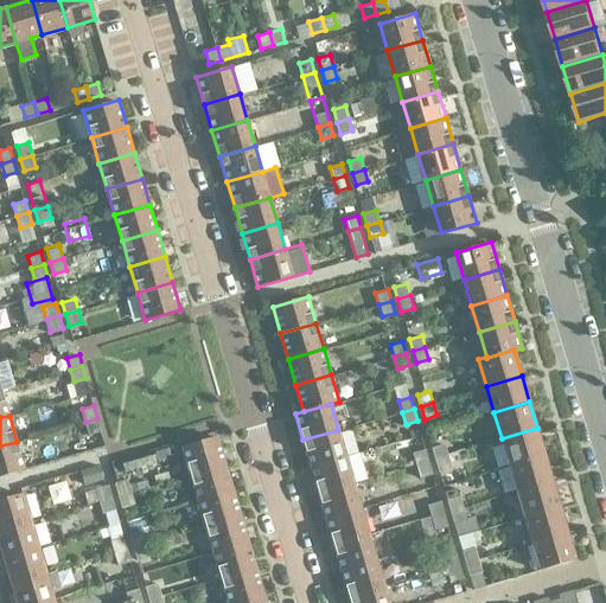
[(97,418),(85,422),(89,434),(101,430),(97,418)]
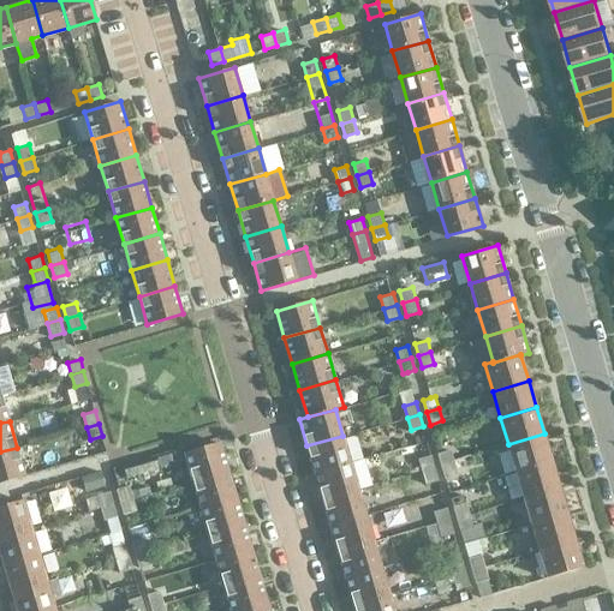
[(508,444),(516,471),(552,460),(544,433),(508,444)]
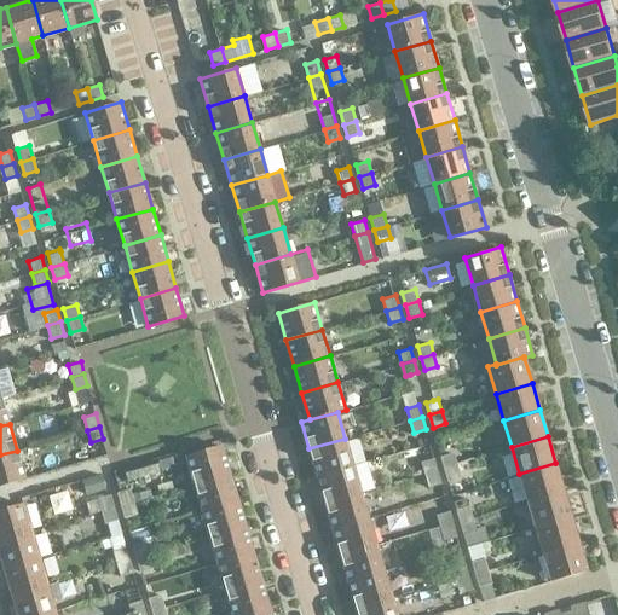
[(345,439),(309,448),(317,475),(353,465),(345,439)]
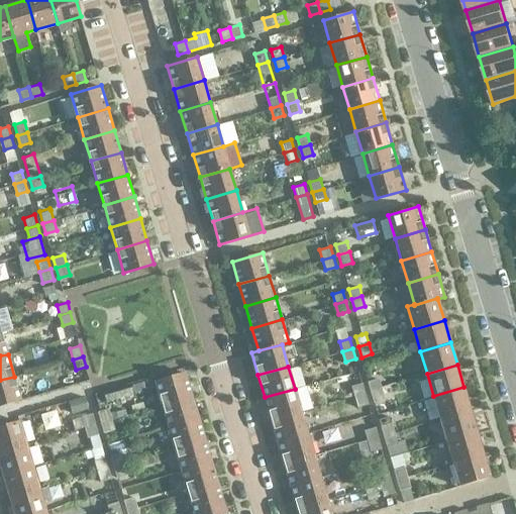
[(156,381),(163,404),(192,395),(186,372),(156,381)]
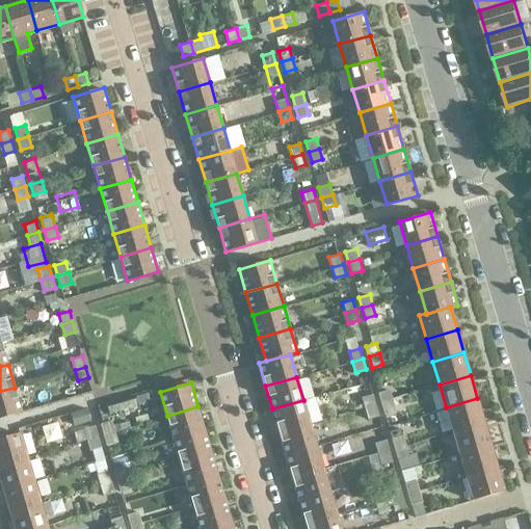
[(15,388),(0,391),(0,417),(22,411),(15,388)]
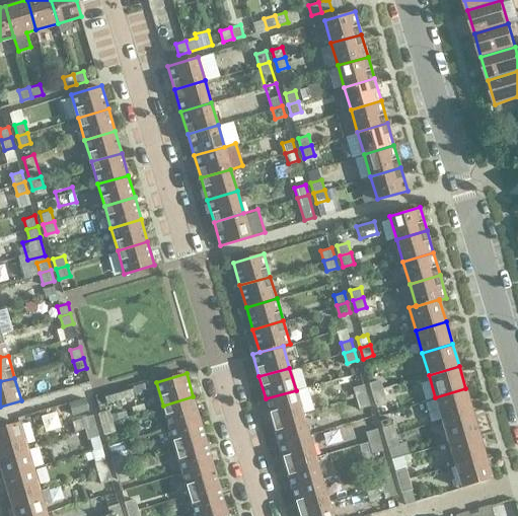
[(369,382),(372,392),(383,389),(380,379),(369,382)]
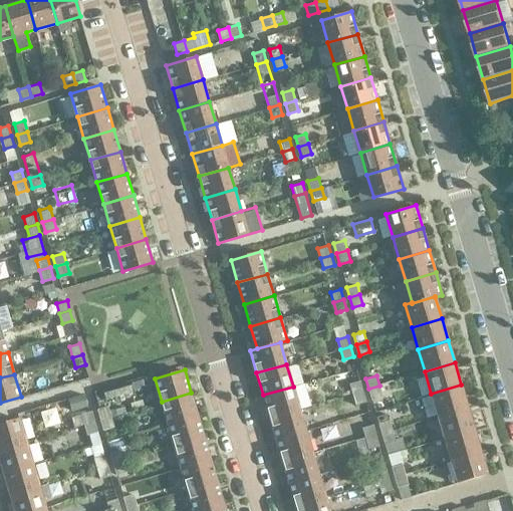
[(142,379),(131,382),(133,390),(144,387),(142,379)]
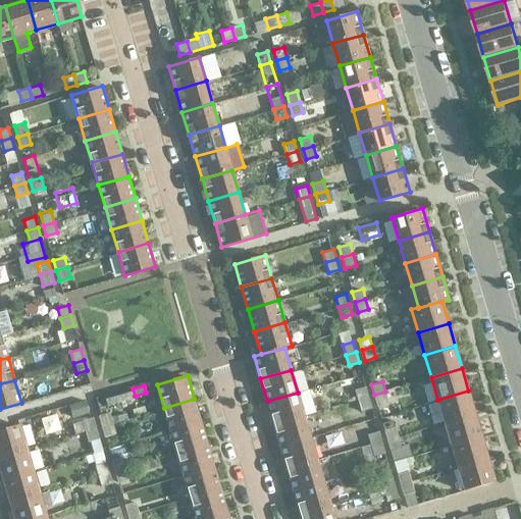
[(355,390),(358,400),(369,397),(366,386),(355,390)]
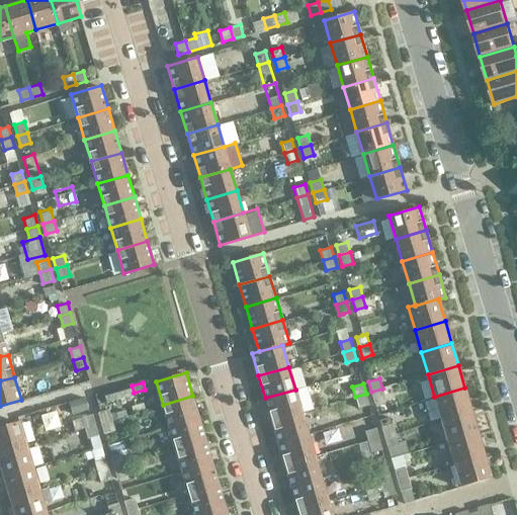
[(132,385),(104,394),(107,403),(135,395),(134,393),(132,385)]
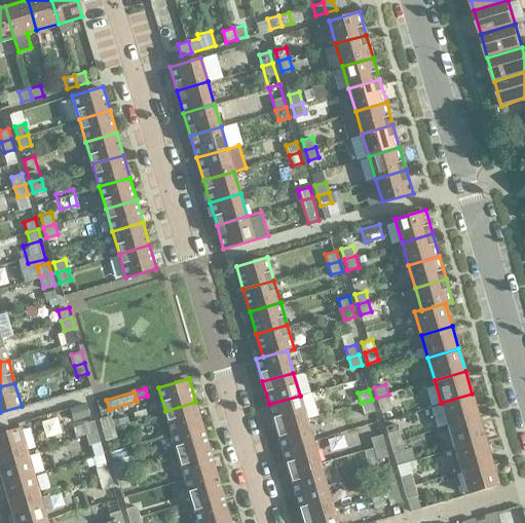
[(472,394),(441,403),(448,425),(478,416),(472,394)]
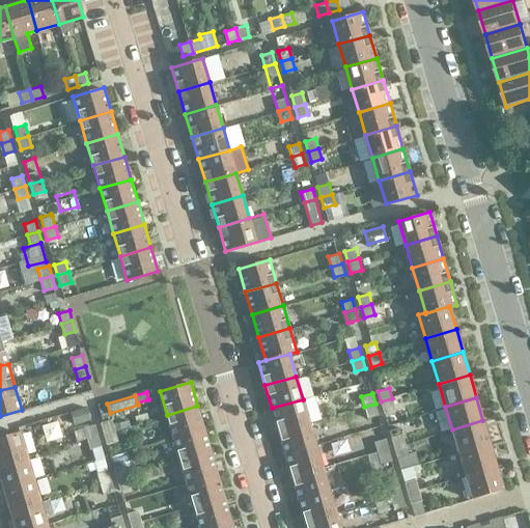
[(392,398),(381,401),(384,412),(395,409),(392,398)]
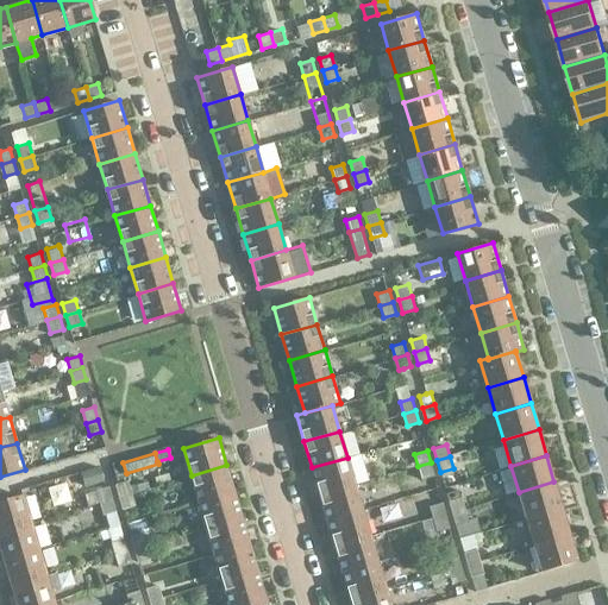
[(319,493),(355,483),(348,458),(312,467),(319,493)]
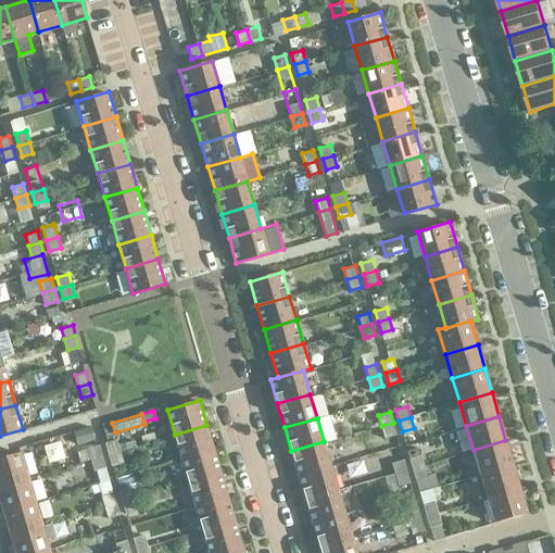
[(393,423),(381,426),(385,437),(396,434),(393,423)]
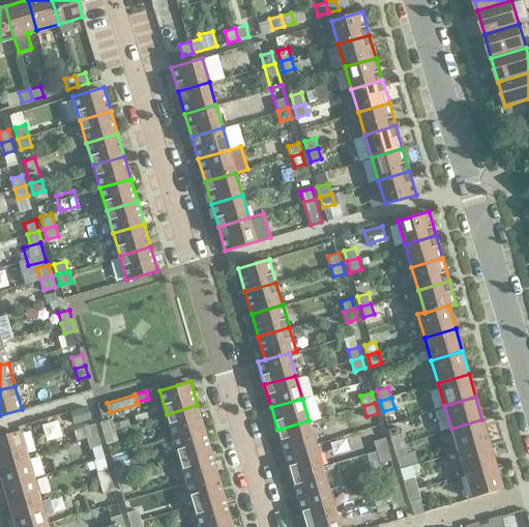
[(87,406),(69,410),(74,422),(90,418),(87,405),(87,406)]
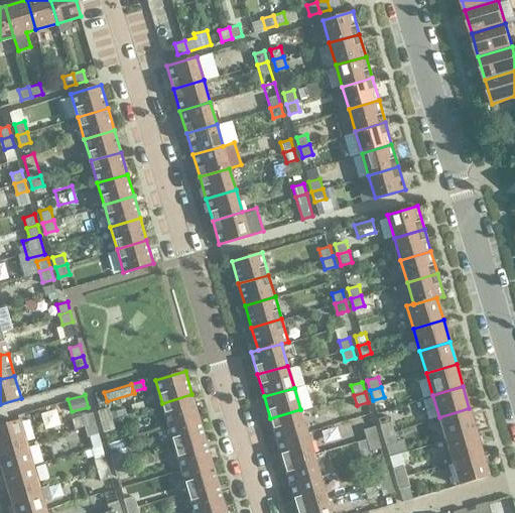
[(168,424),(199,416),(191,394),(162,403),(168,424)]
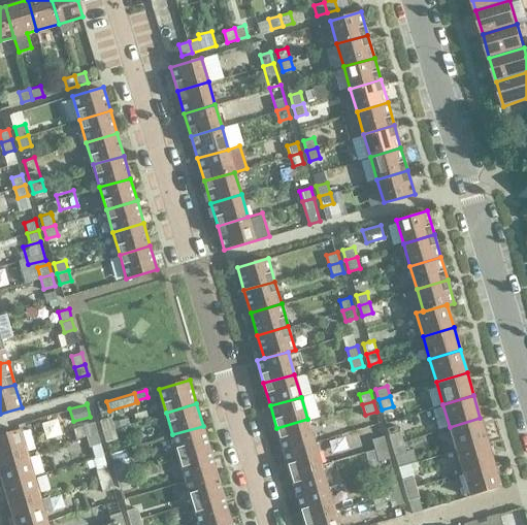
[(146,411),(133,414),(135,420),(147,416),(146,411)]
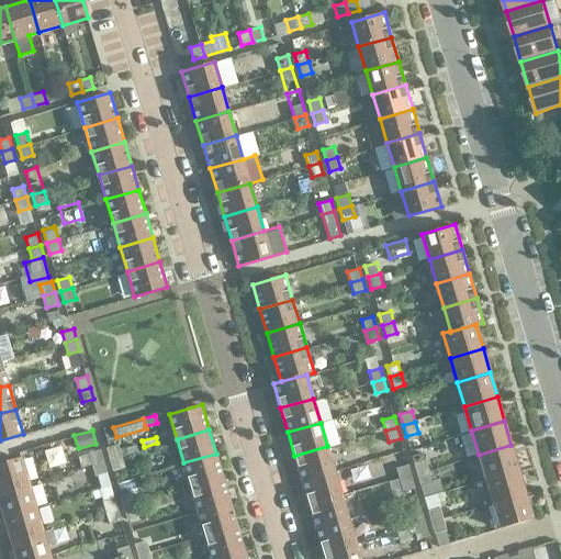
[(107,447),(110,458),(122,455),(120,448),(119,444),(107,447)]
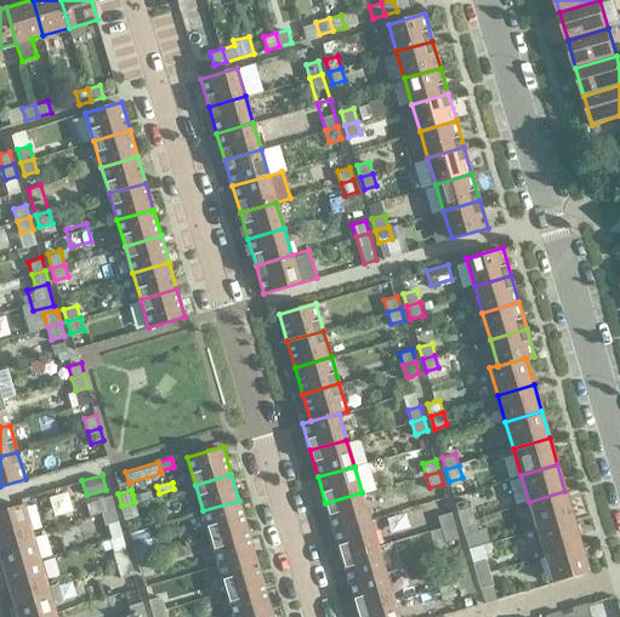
[(151,490),(132,495),(135,502),(152,497),(151,490)]
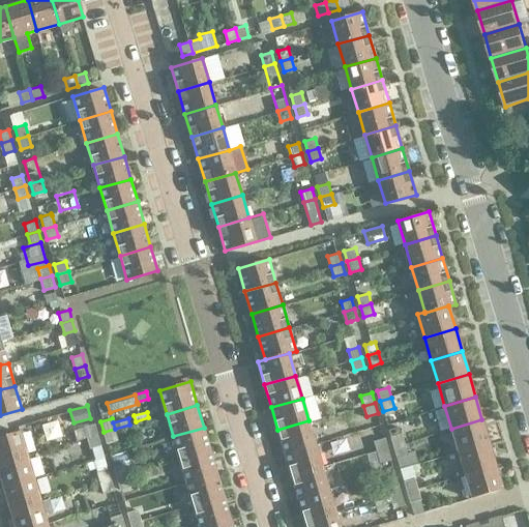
[(451,429),(458,450),(489,442),(481,419),(451,429)]
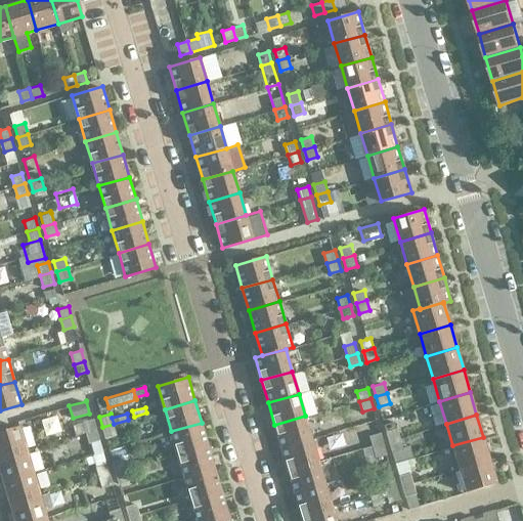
[(305,416),(274,425),(281,447),(312,438),(305,416)]
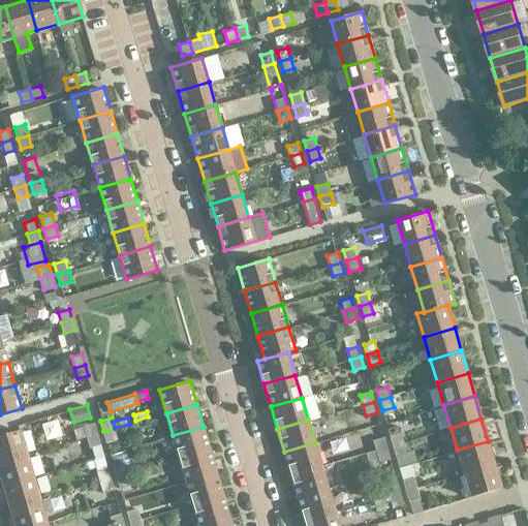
[(94,423),(92,423),(84,426),(87,435),(87,436),(97,433),(94,423)]
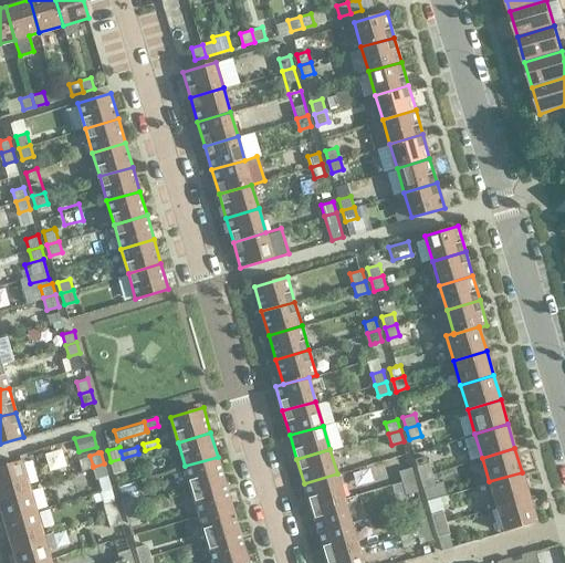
[(90,456),(79,459),(81,469),(93,466),(90,456)]
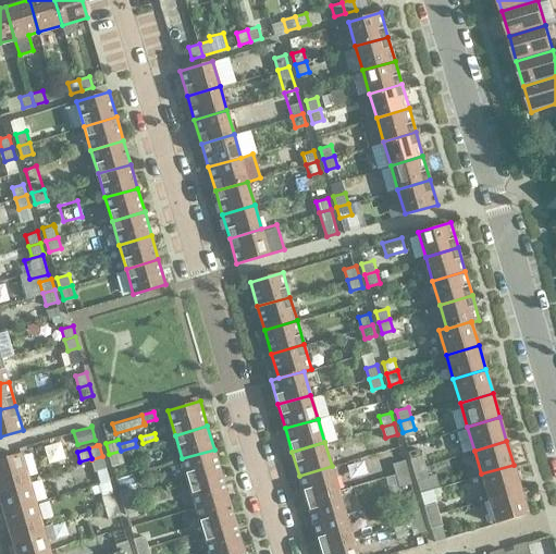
[(182,458),(188,482),(221,472),(214,450),(182,458)]
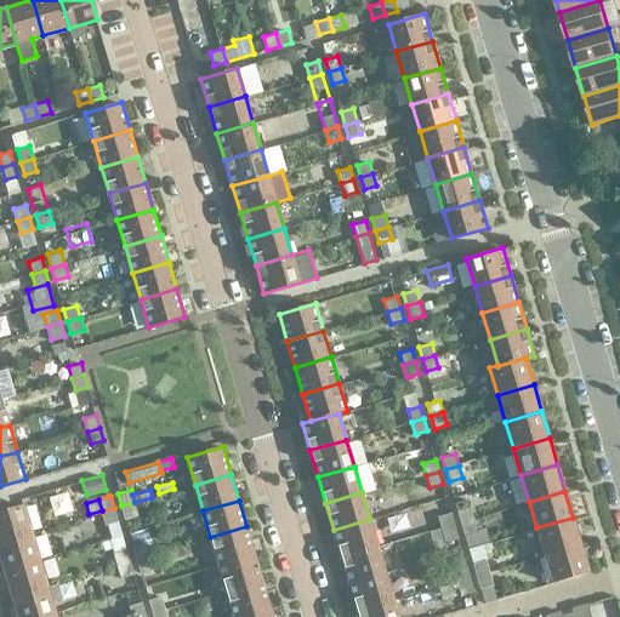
[(121,506),(125,518),(137,514),(135,502),(121,506)]
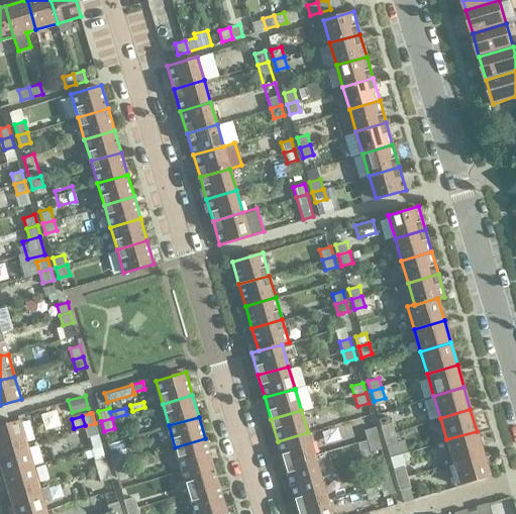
[(0,450),(26,443),(20,420),(0,425),(0,450)]
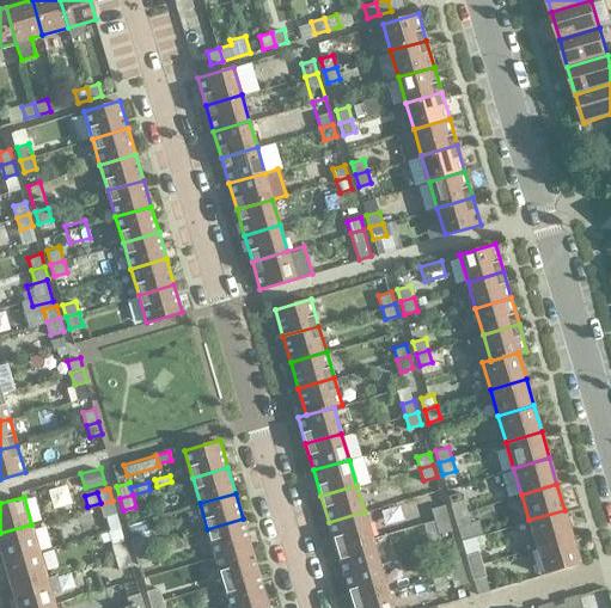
[(451,503),(454,515),(468,511),(464,499),(451,503)]
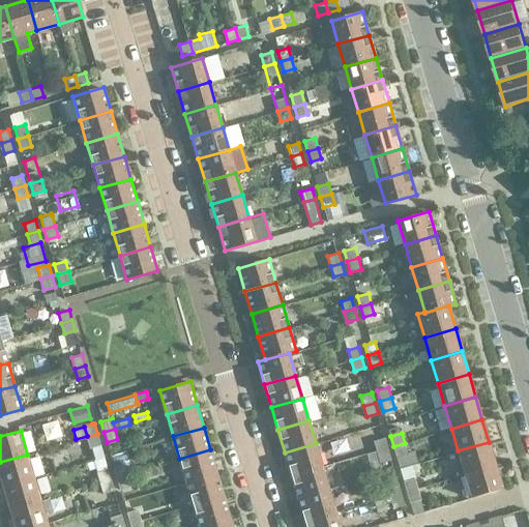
[(97,434),(87,437),(90,447),(100,444),(97,434)]
